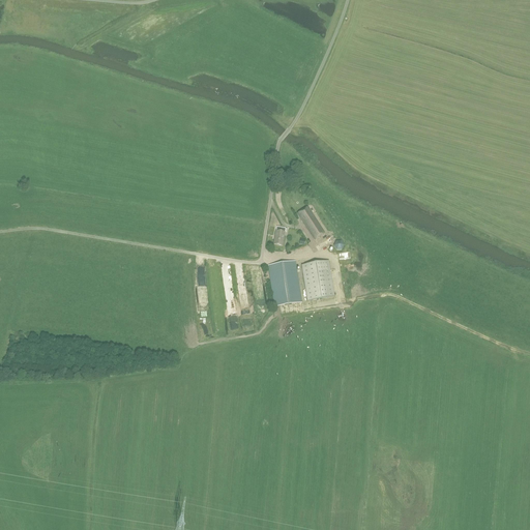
[(315,240),(325,234),(307,207),(297,213),(315,240)]
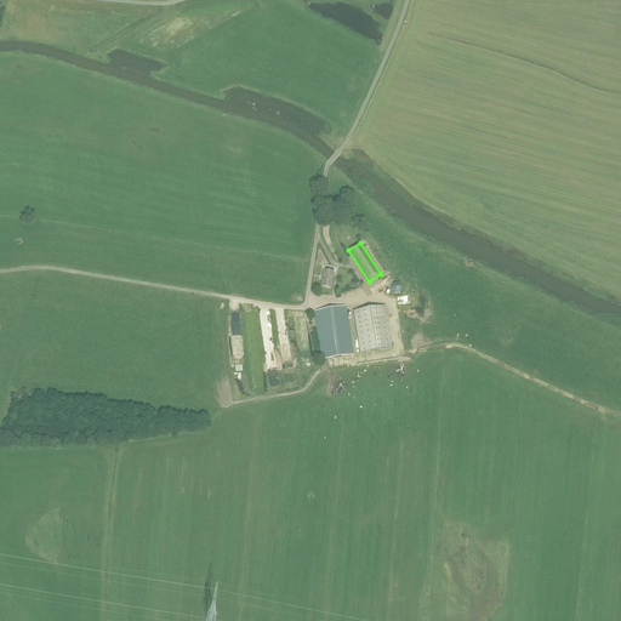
[(334,268),(324,266),(320,286),(331,289),(334,273),(332,273),(334,268)]
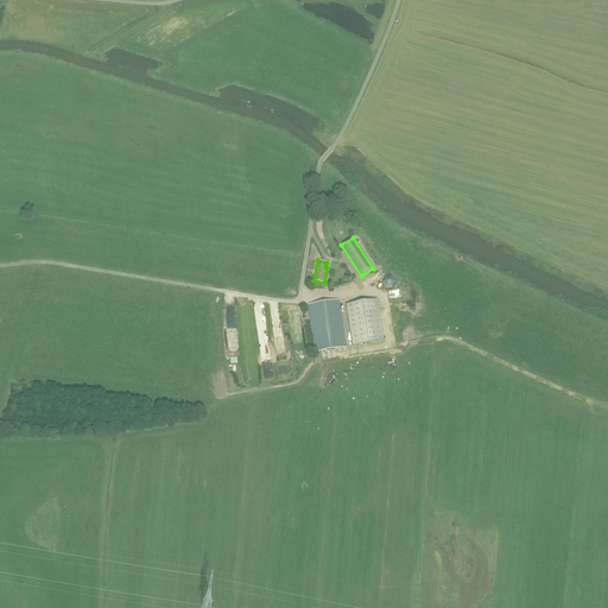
[(386,277),(382,283),(386,287),(392,287),(396,282),(392,277),(386,277)]
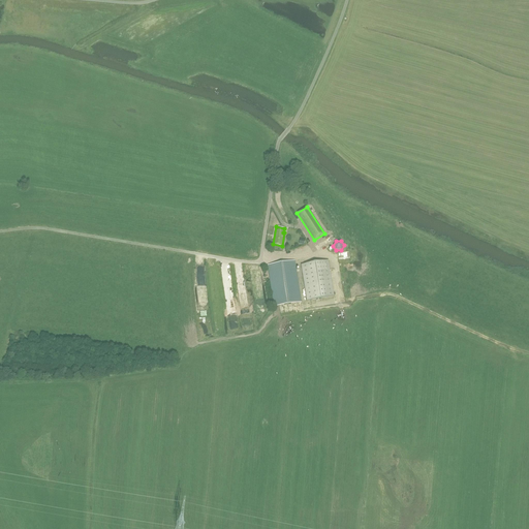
[(275,306),(301,302),(294,260),(268,266),(275,306)]
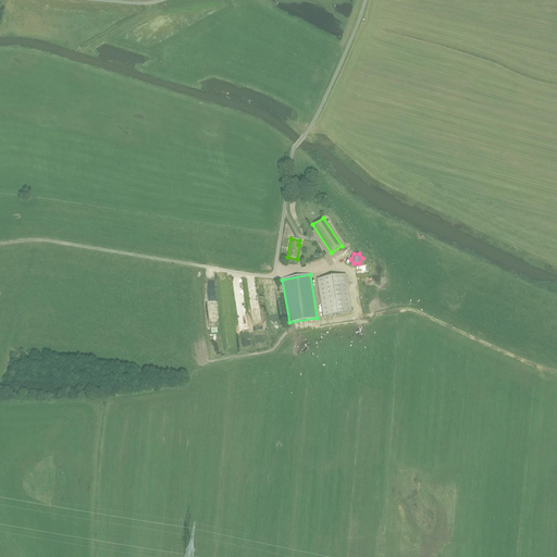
[(323,317),(350,312),(344,274),(317,279),(323,317)]
